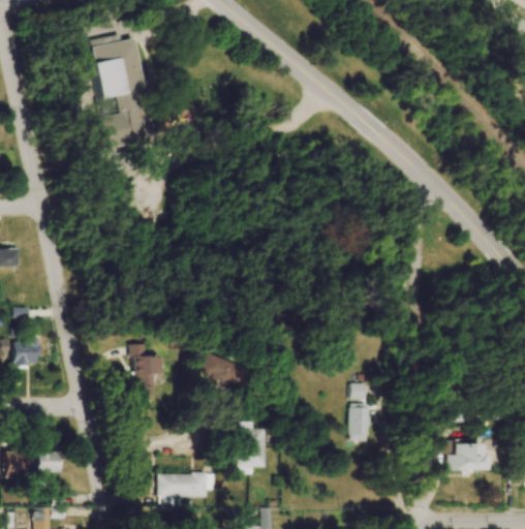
[(137,38),(122,40),(121,35),(92,39),(95,63),(94,63),(102,117),(92,119),(96,149),(152,141),(137,38)]
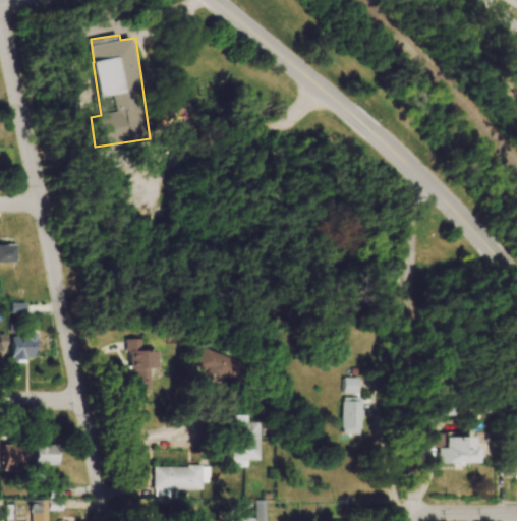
[(0,263),(16,263),(16,244),(0,244),(0,263)]
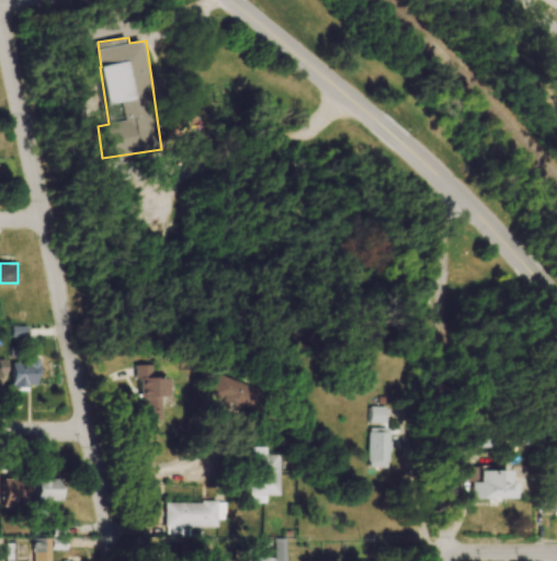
[(0,387),(1,387),(0,375),(9,375),(8,359),(0,359),(0,387)]
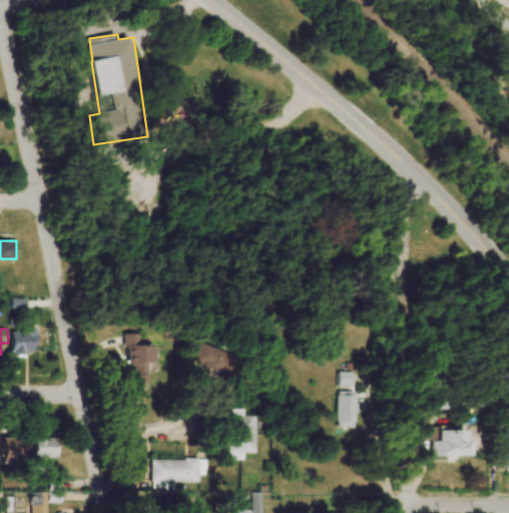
[(36,329),(27,329),(27,332),(12,333),(13,356),(27,356),(27,352),(37,352),(36,329)]
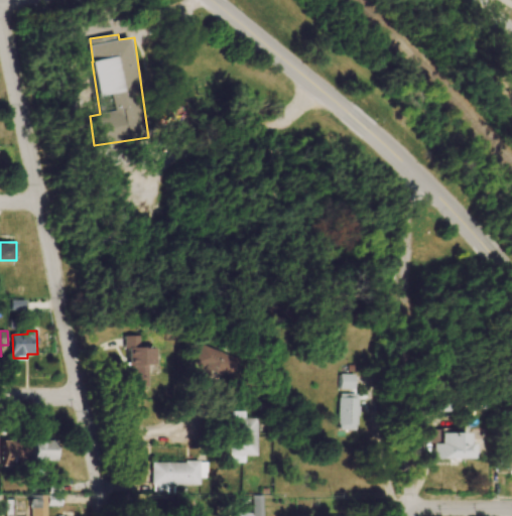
[(149,386),(149,366),(154,366),(154,348),(140,348),(141,336),(125,336),(125,347),(129,347),(129,366),(133,366),(133,386),(149,386)]
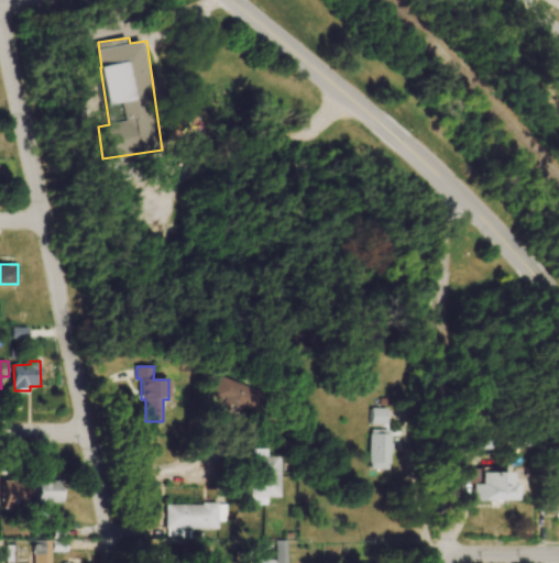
[(252,416),(261,390),(219,377),(211,403),(252,416)]
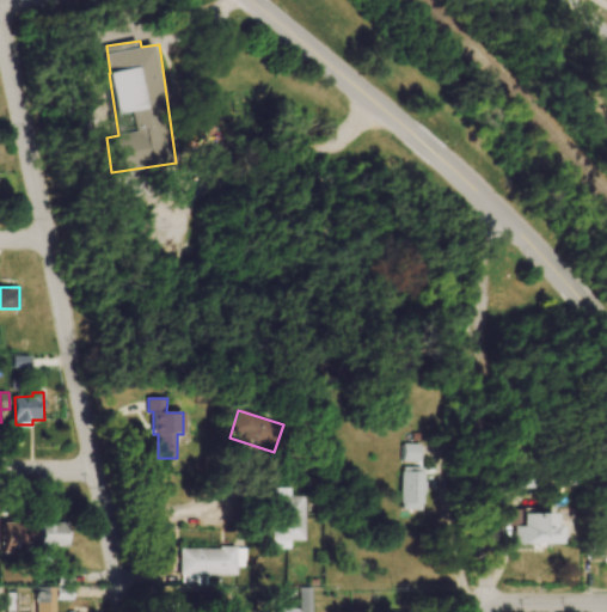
[(404,444),(404,461),(421,461),(421,445),(404,444)]
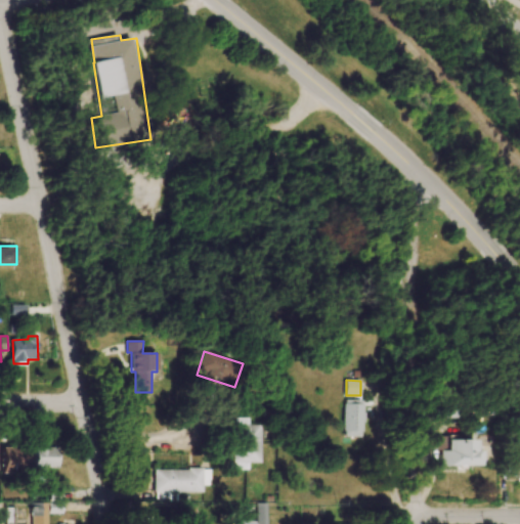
[(364,437),(364,400),(346,399),(345,436),(364,437)]
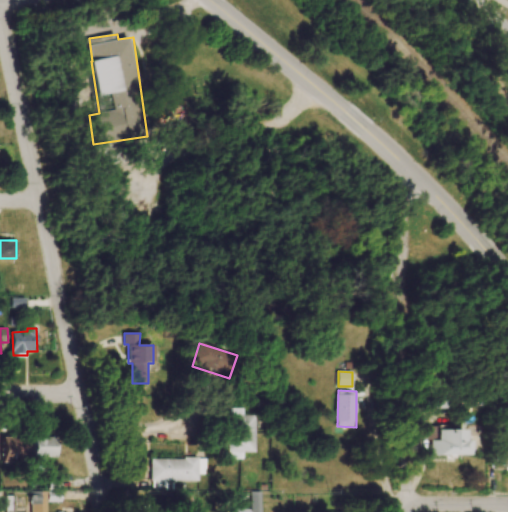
[(448,397),(429,396),(428,408),(448,409),(448,397)]
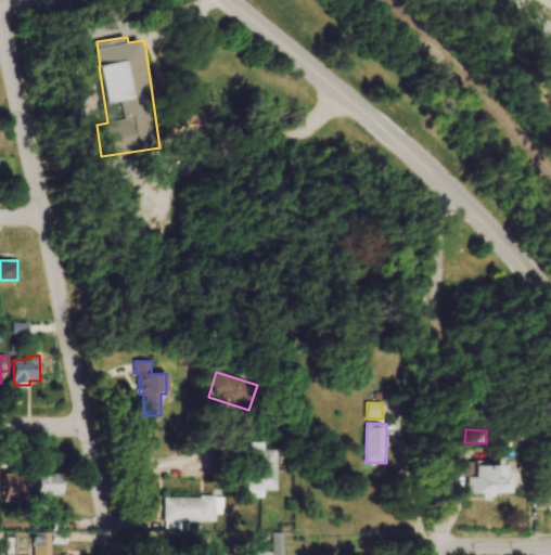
[(278,450),(266,450),(266,443),(251,443),(251,498),(265,498),(265,490),(278,490),(278,450)]
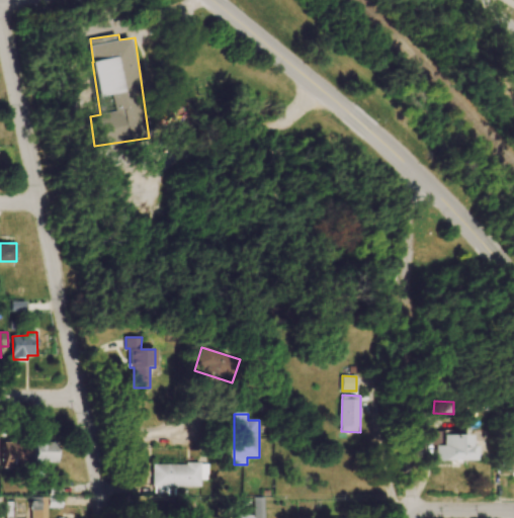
[(479,460),(479,445),(470,445),(470,435),(442,434),(442,445),(437,445),(437,460),(479,460)]
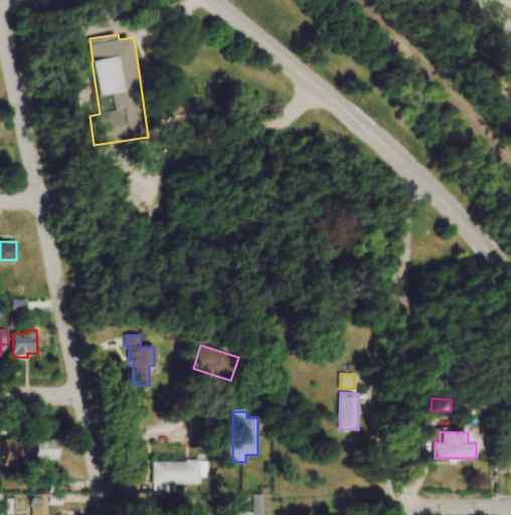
[(3,463),(29,464),(29,441),(3,440),(3,463)]
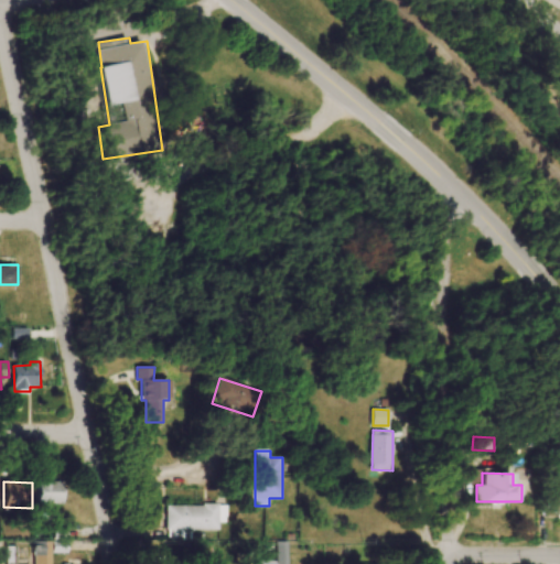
[(62,481),(38,481),(38,506),(62,505),(62,481)]
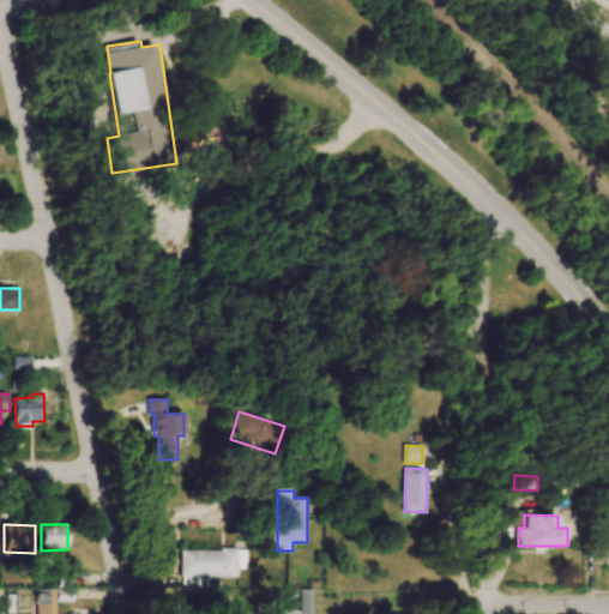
[(608,534),(598,535),(600,559),(608,558),(608,534)]
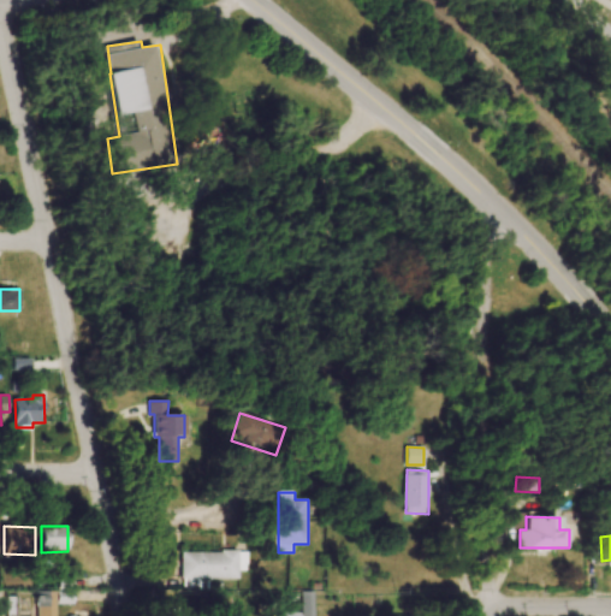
[(183,552),(183,579),(239,579),(239,570),(250,570),(250,551),(183,552)]
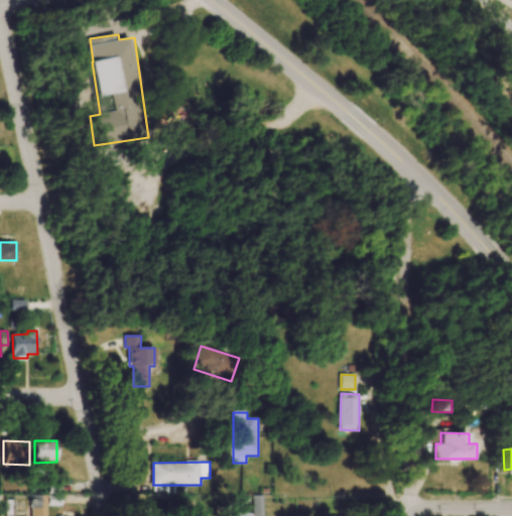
[(31,515),(48,515),(48,505),(62,506),(62,496),(32,495),(31,515)]
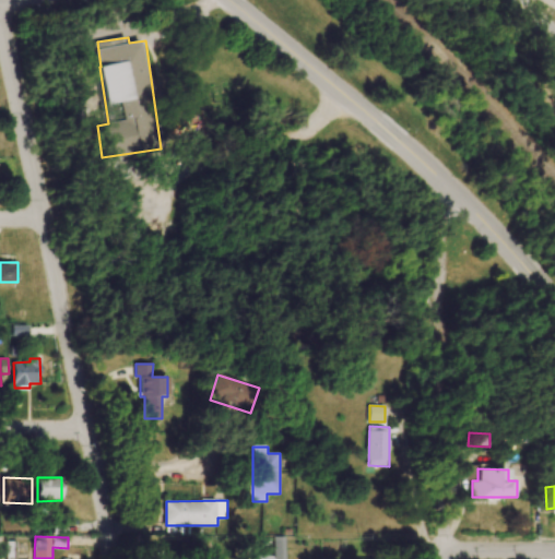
[(286,558),(287,537),(276,537),(275,558),(270,558),(286,558)]
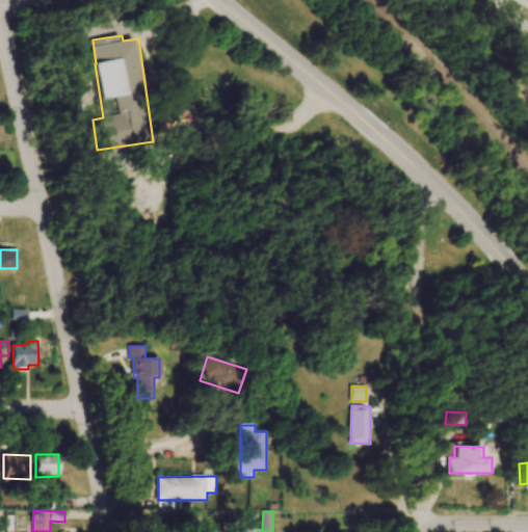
All buildings are outlined.
